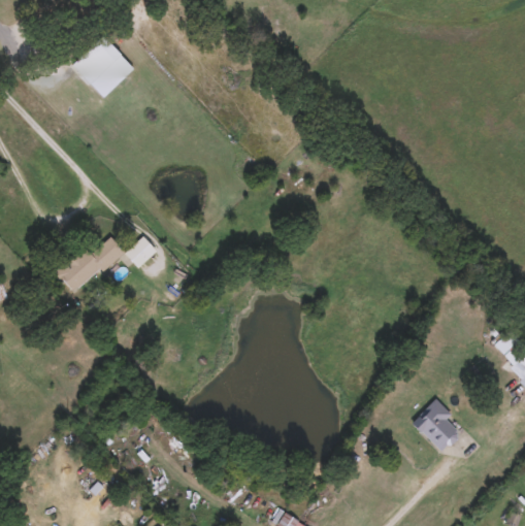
[(92,86),(72,66),(102,36),(122,55),(92,86)]
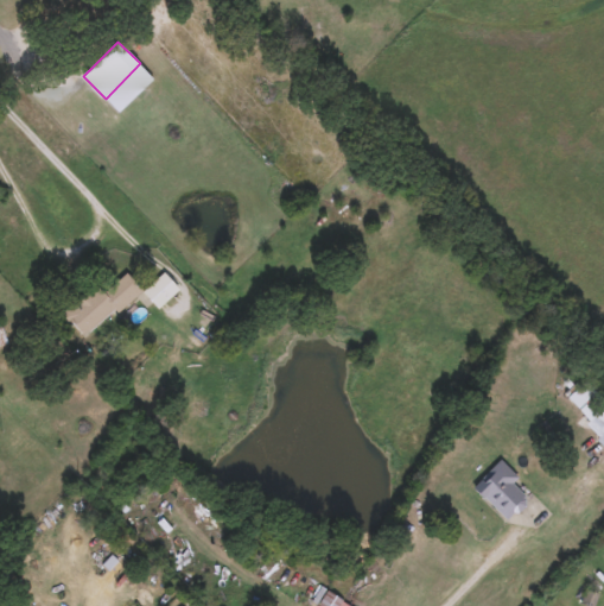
[(160,309),(145,292),(165,273),(180,290),(160,309)]
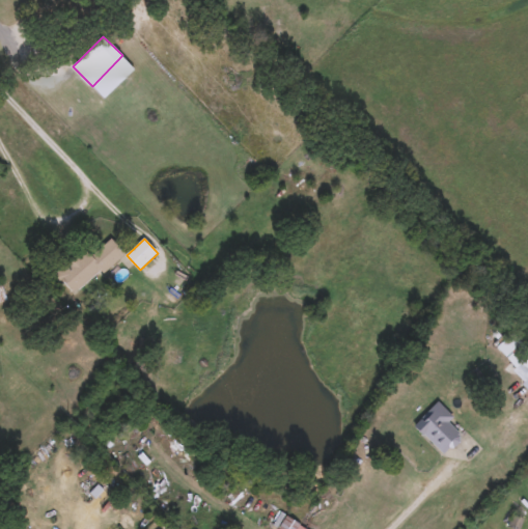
[(87,252),(90,257),(113,240),(124,255),(75,296),(58,275),(87,252)]
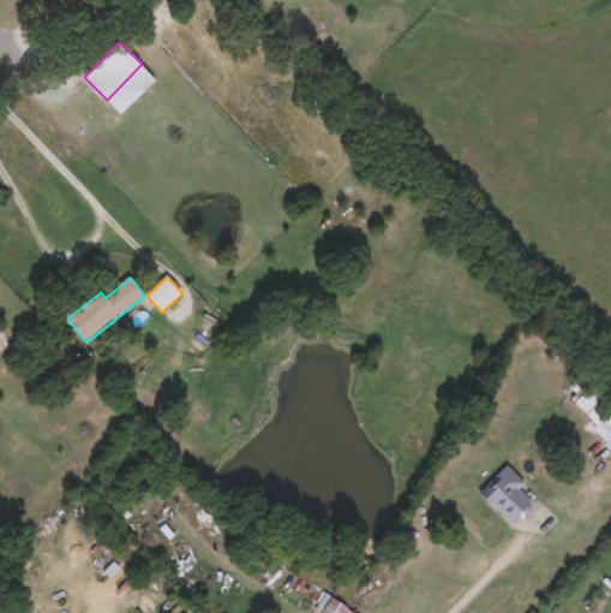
[(0,351),(0,327),(11,346),(0,351)]
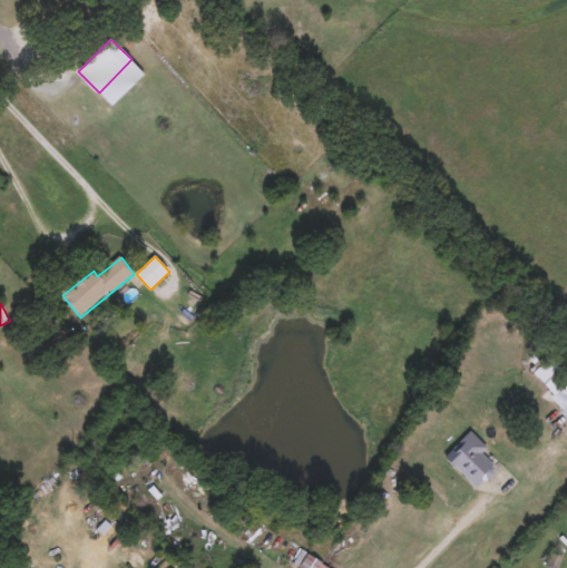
[(566,415),(530,374),(551,356),(566,373),(566,415)]
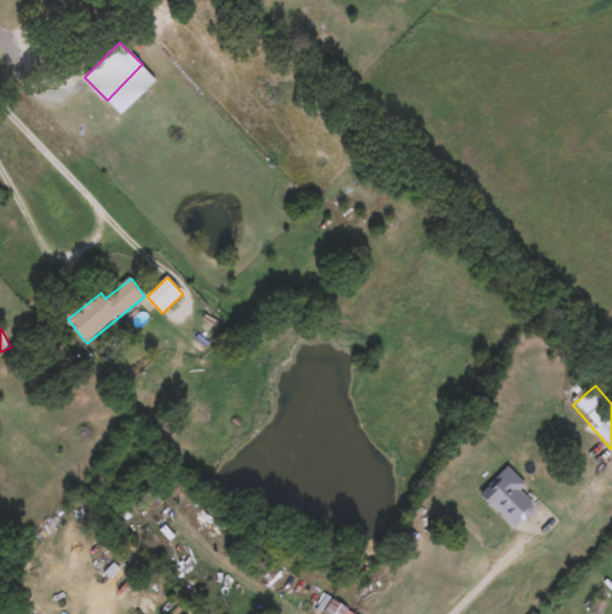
[(528,484),(521,493),(538,508),(517,530),(482,497),(510,467),(528,484)]
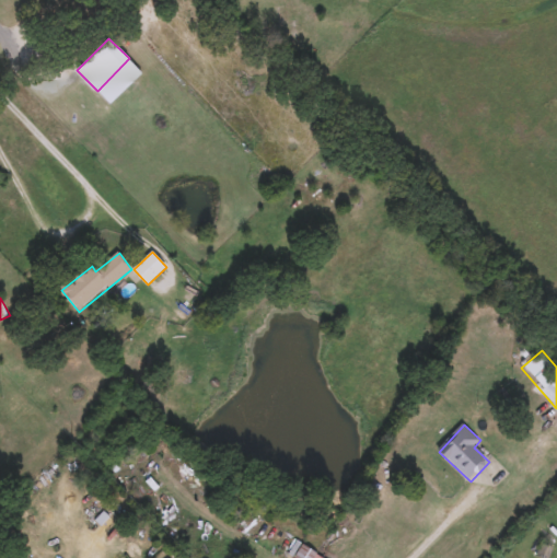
[(298,557),(305,546),(318,555),(316,557),(298,557)]
